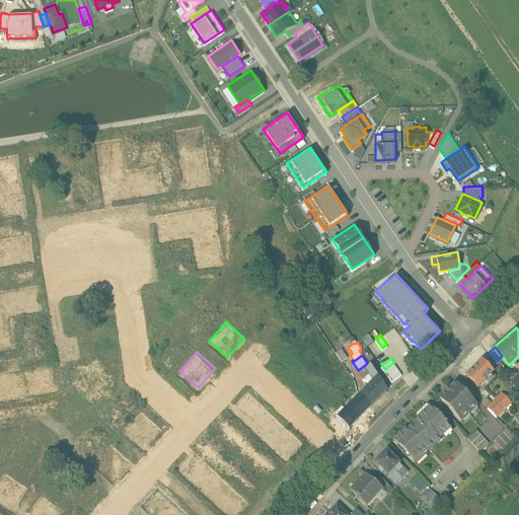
[(493,369),(482,358),(477,362),(473,366),(466,373),(477,384),(493,369)]
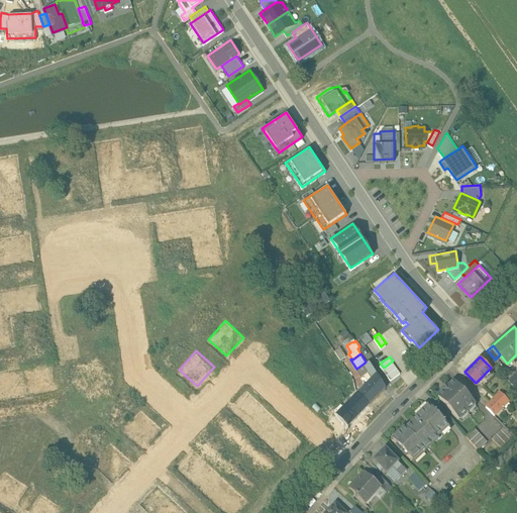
[(386,385),(369,360),(366,362),(364,364),(368,371),(372,376),(365,383),(377,394),(386,385)]
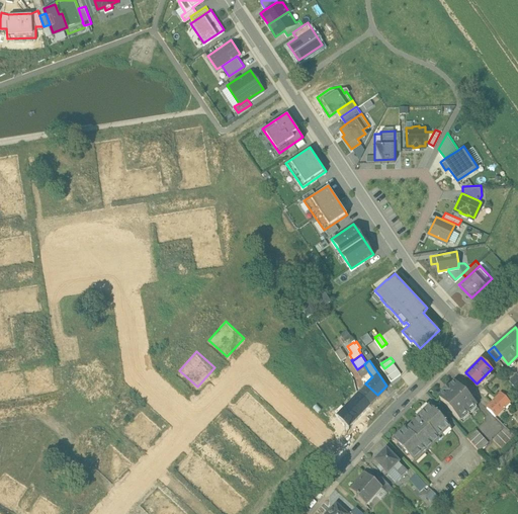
[(397,366),(394,361),(384,368),(387,373),(397,366)]
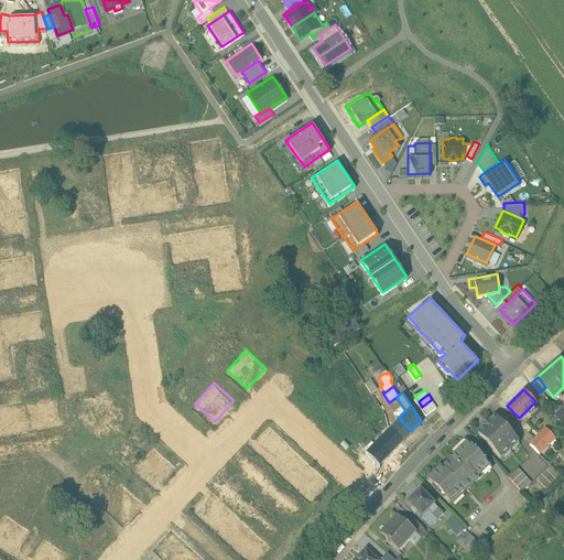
[(397,397),(389,402),(393,409),(401,405),(397,397)]
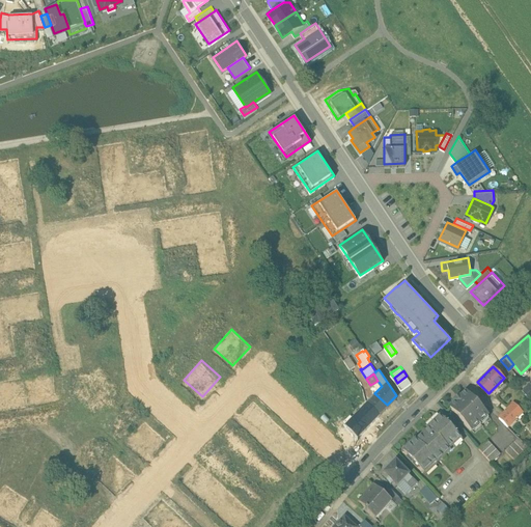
[(407,376),(397,383),(400,388),(411,381),(407,376)]
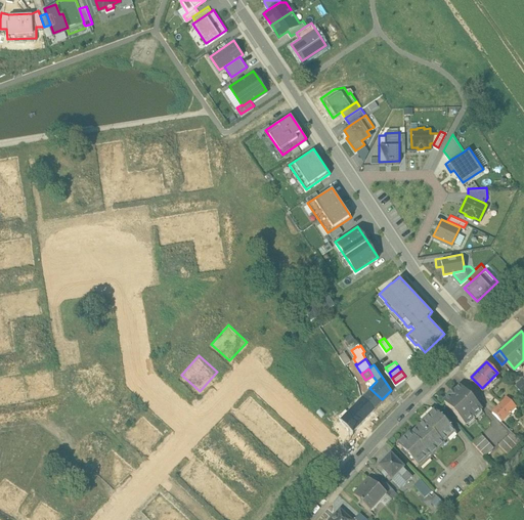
[(523,390),(523,375),(515,383),(523,391),(523,390)]
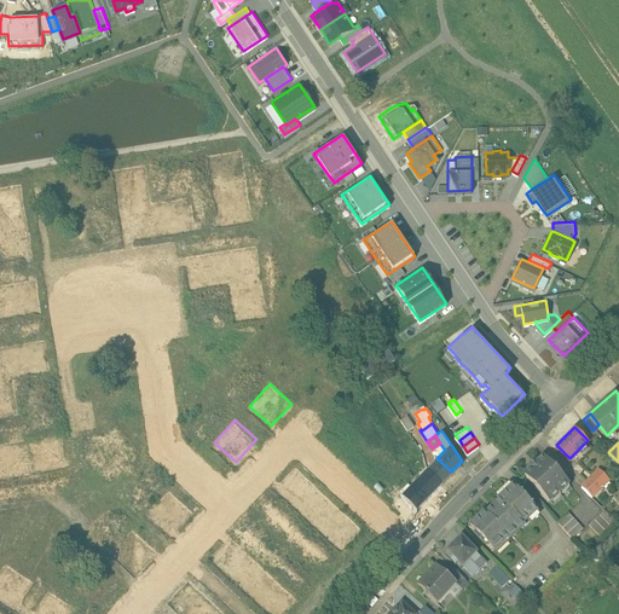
[(543,453),(537,459),(534,458),(530,463),(531,464),(525,471),(549,497),(568,480),(543,453)]
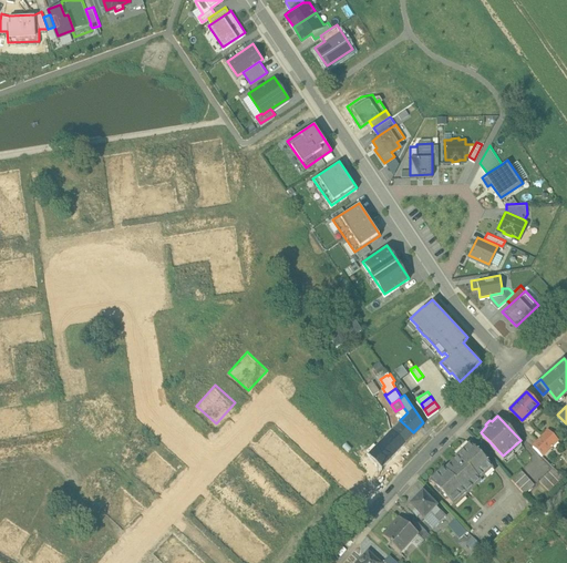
[(413,432),(400,420),(398,422),(397,420),(391,427),(392,429),(404,441),(405,441),(413,432)]
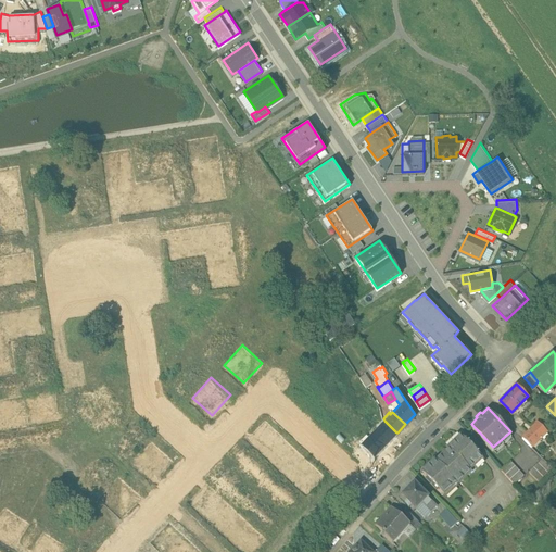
[(384,421),(362,443),(375,455),(396,433),(384,421)]
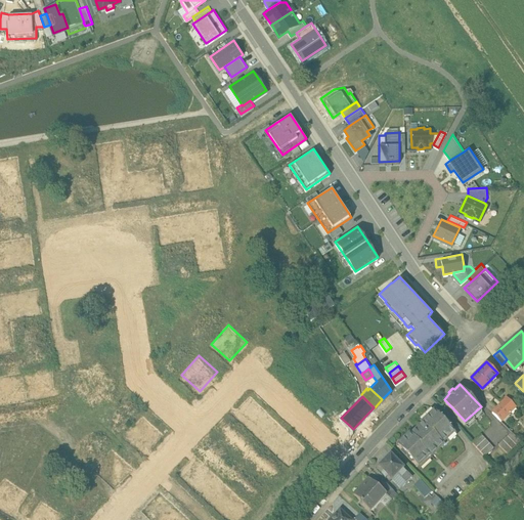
[(500,401),(492,409),(500,418),(510,409),(500,401)]
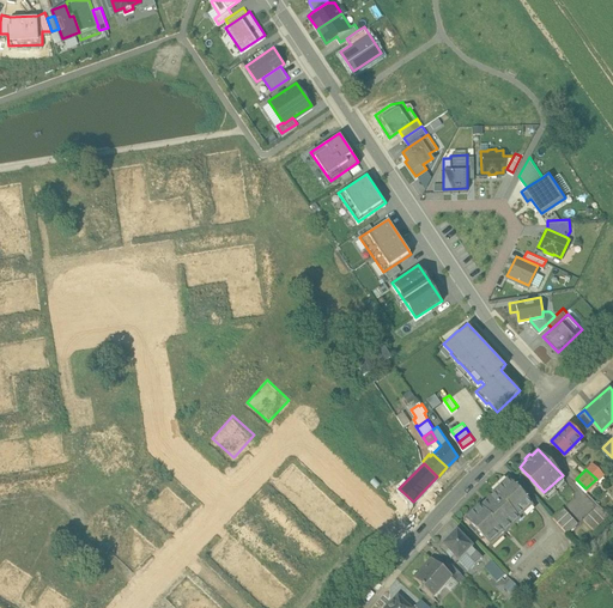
[(496,492),(481,505),(480,504),(466,517),(489,542),(503,529),(504,530),(519,516),(517,515),(532,502),(509,476),(493,491),(496,492)]
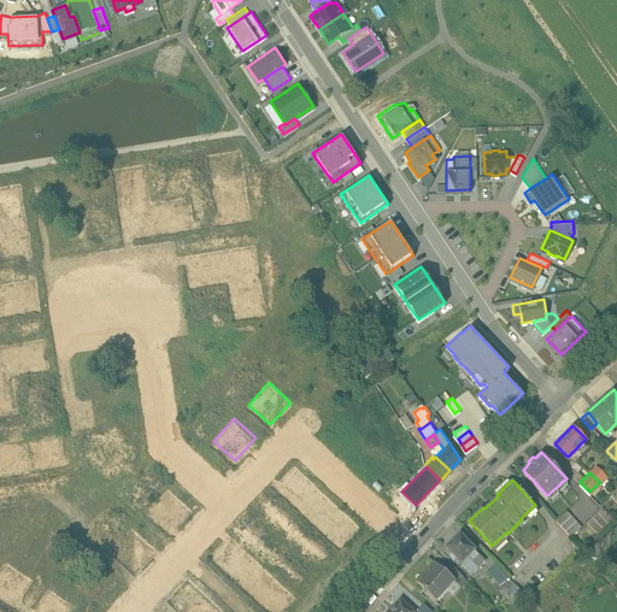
[(191,507),(170,488),(148,510),(170,529),(191,507)]
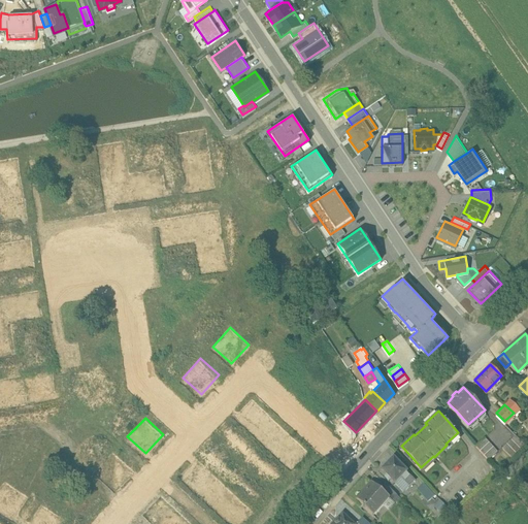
[(524,440),(516,432),(502,445),(512,454),(524,440)]
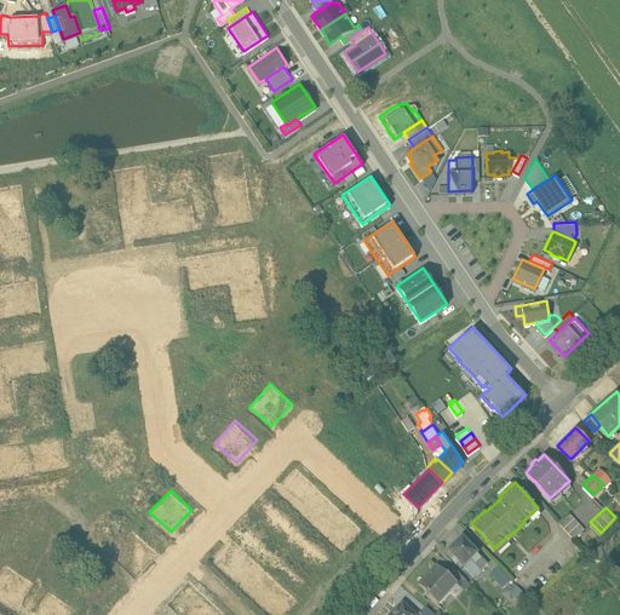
[(569,510),(558,519),(573,535),(584,526),(569,510)]
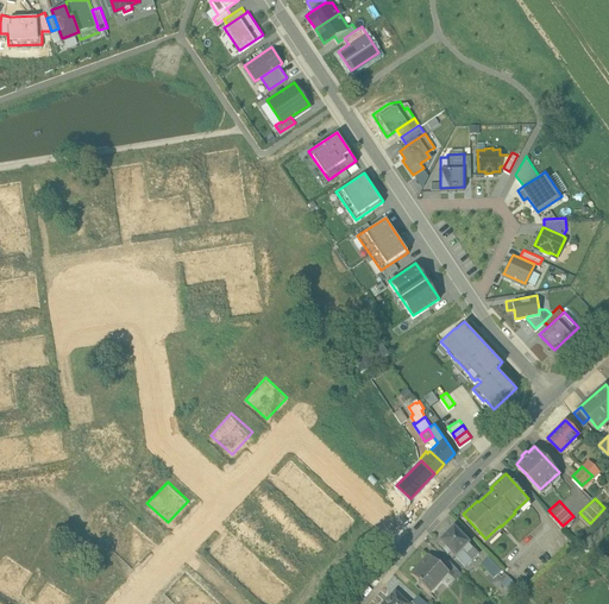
[(149,541),(129,522),(107,543),(129,562),(149,541)]
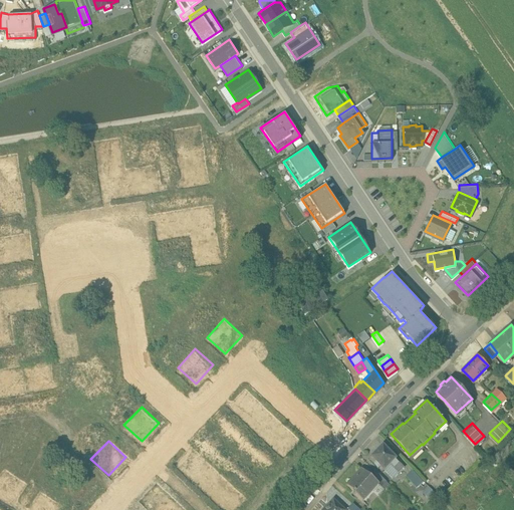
[(383,443),(377,448),(376,447),(371,452),(372,453),(371,454),(384,467),(390,461),(399,470),(402,466),(404,464),(383,443)]
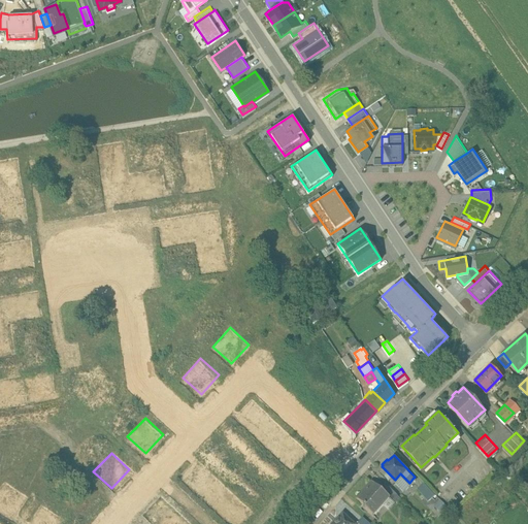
[(431,488),(423,479),(418,485),(425,493),(431,488)]
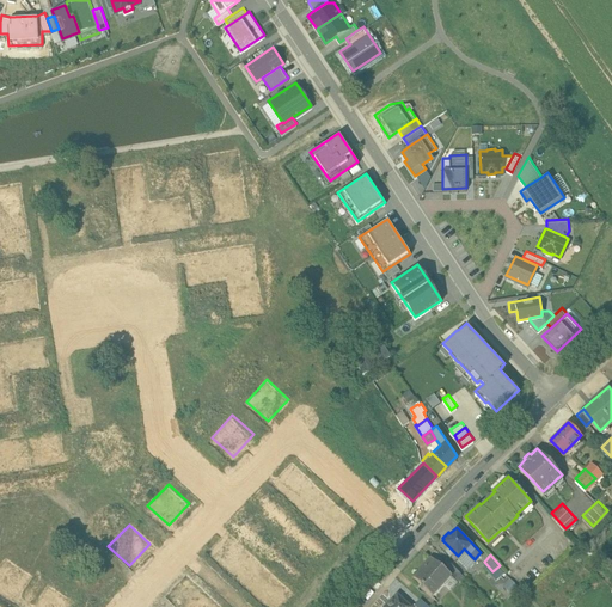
[(432,556),(420,569),(418,568),(414,574),(422,581),(421,582),(432,593),(451,572),(440,563),(432,556)]
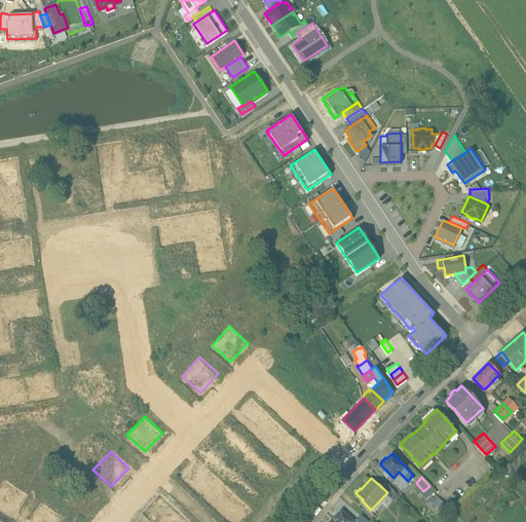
[(396,489),(384,478),(378,484),(387,492),(390,495),(396,489)]
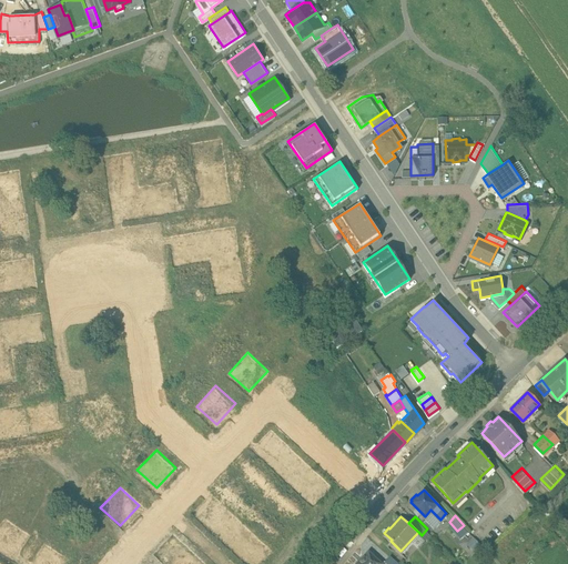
[(28,531),(4,517),(0,524),(0,546),(13,554),(28,531)]
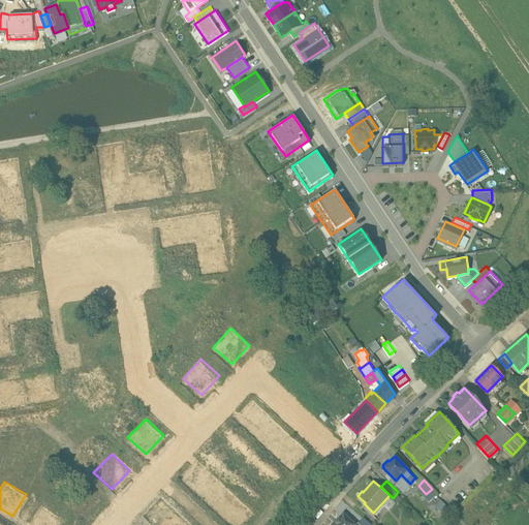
[(442,508),(448,503),(442,496),(436,502),(442,508)]
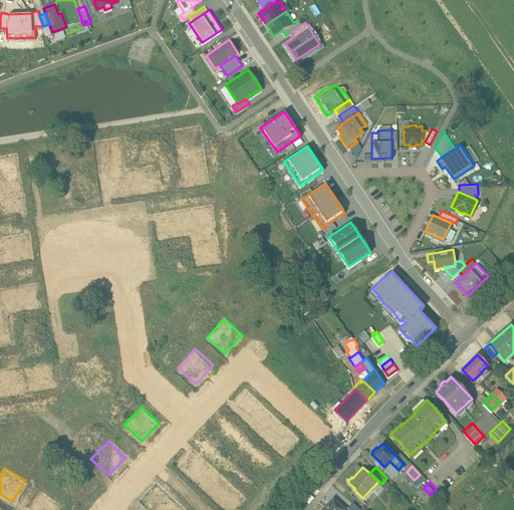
[(55,509),(60,502),(40,489),(27,509),(55,509)]
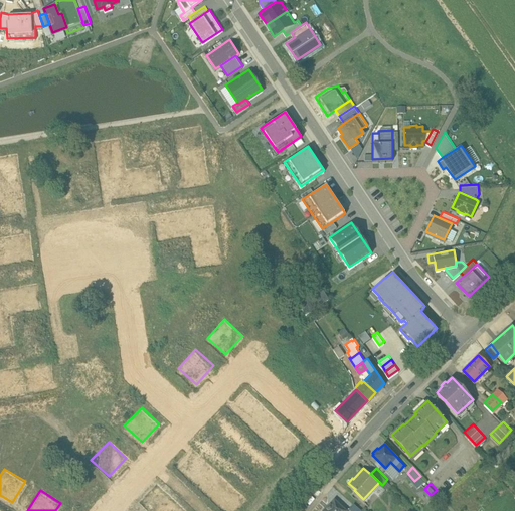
[(346,509),(334,498),(322,510),(354,510),(349,506),(346,509)]
